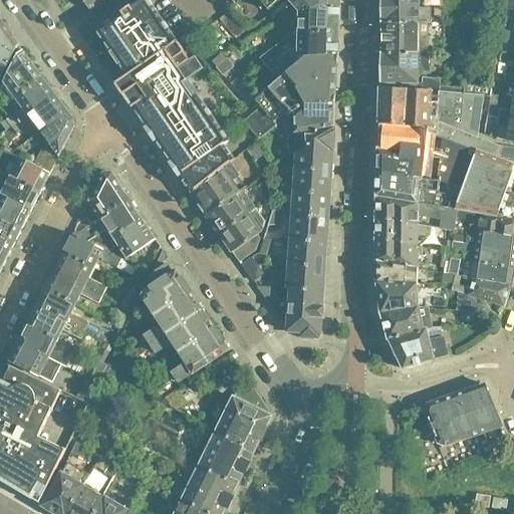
[(80,0),(89,10),(102,0),(80,0)]
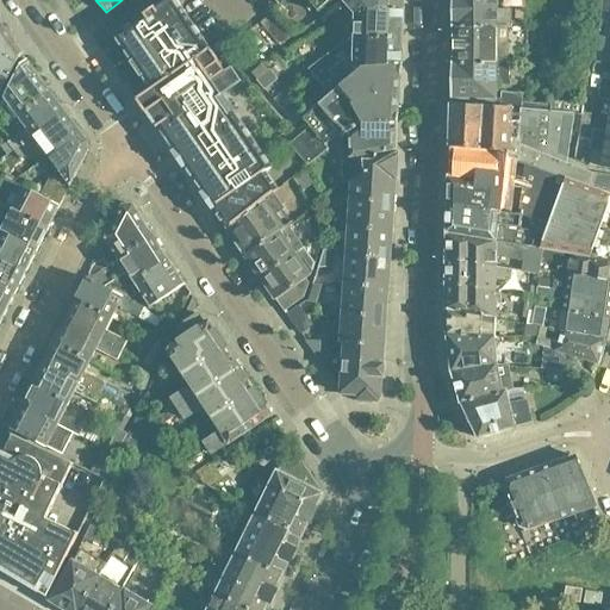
[(166,0),(155,8),(154,7),(143,14),(144,16),(116,36),(116,35),(113,36),(114,38),(123,49),(123,50),(124,50),(131,61),(131,62),(132,63),(141,76),(142,76),(151,89),(136,100),(145,113),(147,113),(148,116),(155,126),(156,129),(157,128),(174,151),(174,153),(184,167),(185,167),(203,193),(203,194),(212,209),(213,209),(228,229),(272,194),(278,190),(266,172),(272,168),(212,81),(225,73),(219,63),(218,61),(211,50),(210,49),(175,0),(166,0)]
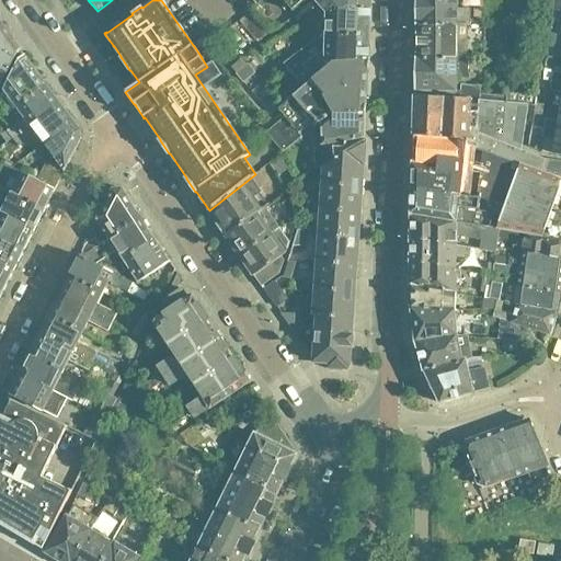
[(285,0),(284,1),(293,11),(306,0),(285,0)]
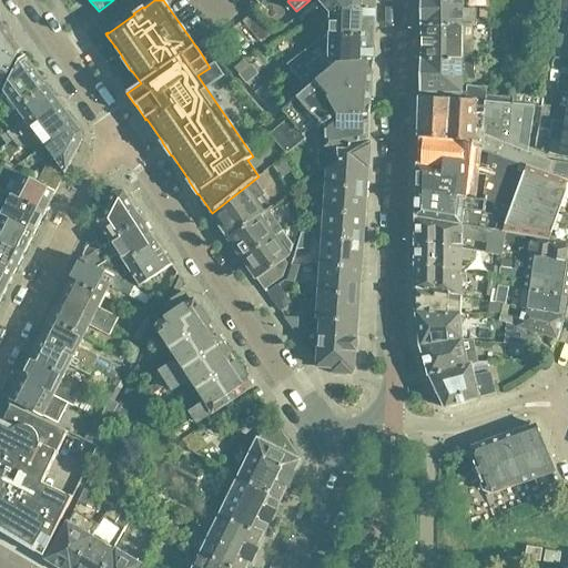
[(375,0),(320,0),(313,6),(323,17),(327,13),(335,12),(337,14),(341,13),(341,11),(344,8),(346,9),(358,8),(359,10),(375,9),(375,0)]
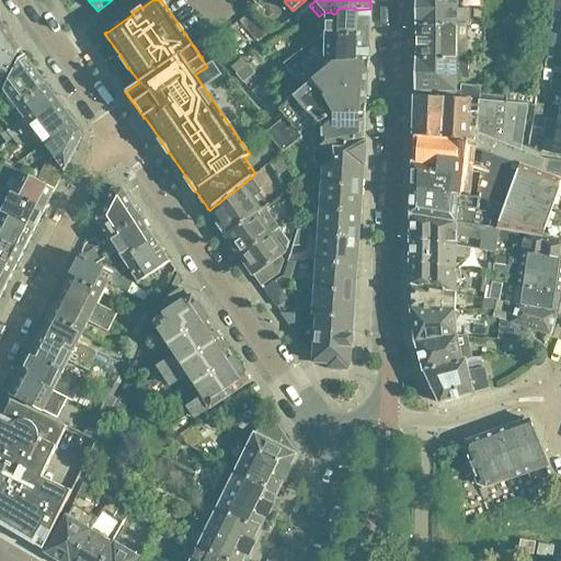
[(456,10),(456,0),(415,0),(415,26),(416,26),(468,26),(469,11),(456,10)]
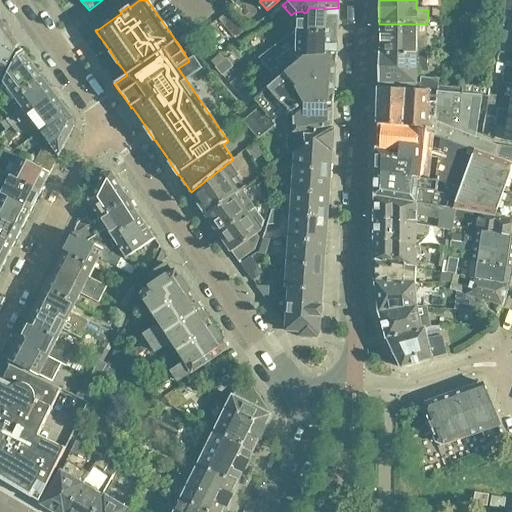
[(337,30),(339,8),(338,8),(324,9),(323,7),(312,8),(310,7),(307,10),(307,12),(304,13),(302,11),(295,12),(295,23),(291,23),(291,34),(291,36),(298,36),(337,30)]
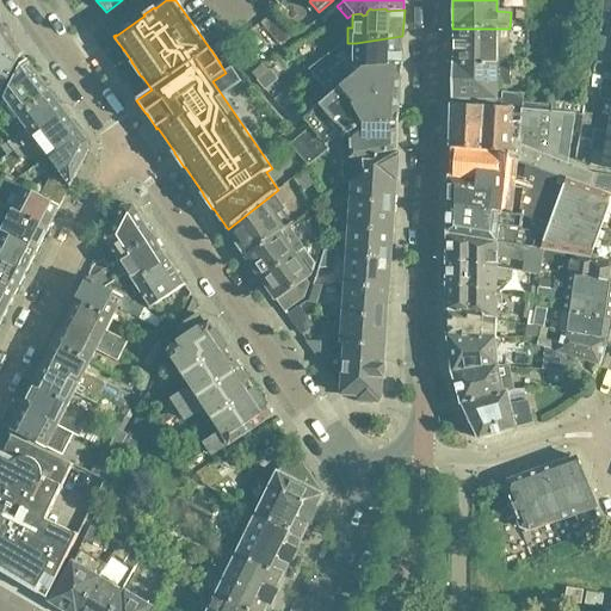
[(294,38),(304,31),(298,24),(289,31),(273,13),(263,23),(281,45),(291,36),(294,38)]
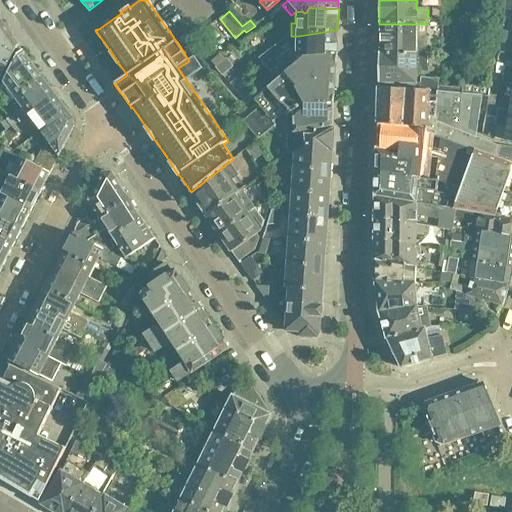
[(0,69),(4,71),(17,45),(0,20),(0,69)]
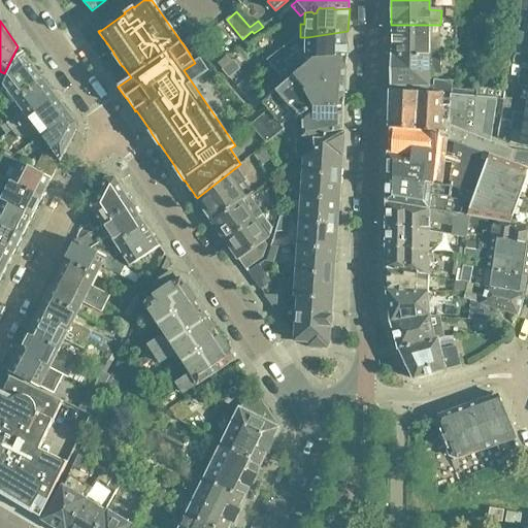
[(392,55),(440,55),(440,25),(392,25),(392,55)]
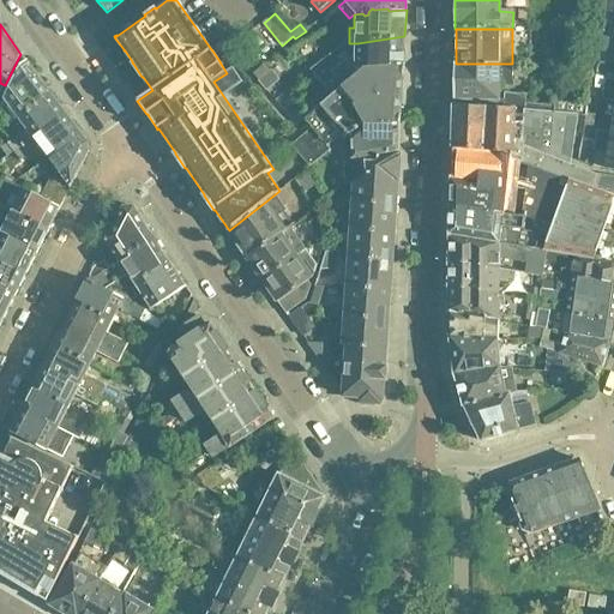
[(311,70),(332,95),(342,86),(362,68),(403,65),(404,65),(405,52),(404,50),(404,36),(357,43),(349,43),(349,41),(311,70)]
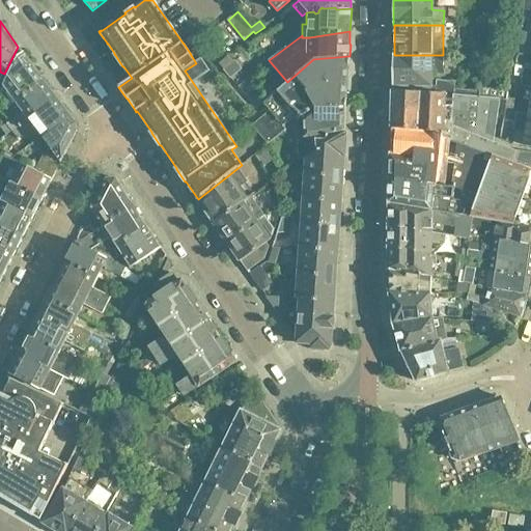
[(530,32),(529,32),(521,31),(519,45),(528,46),(529,42),(530,42),(530,32)]
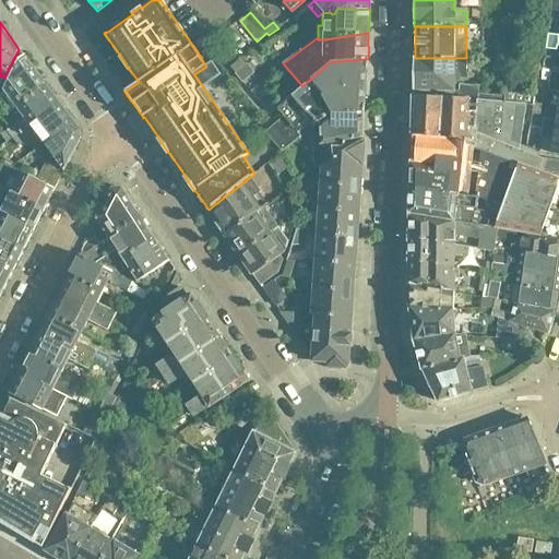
[(46,85),(23,56),(18,60),(2,90),(15,108),(46,85)]
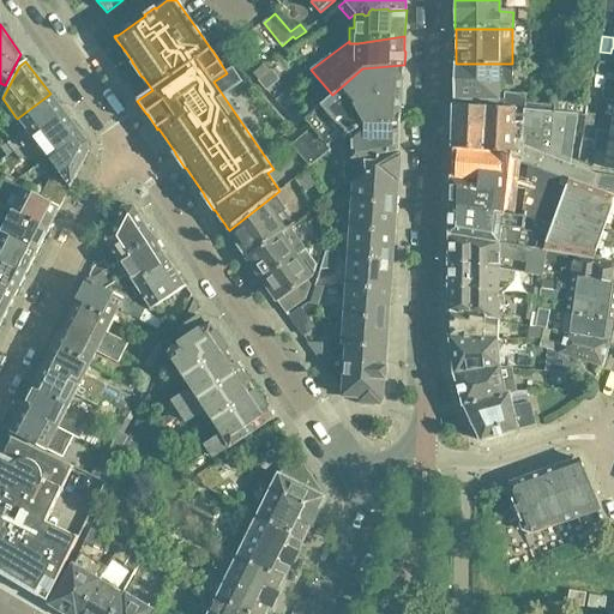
[(511,84),(512,64),(456,64),(455,64),(453,98),(499,101),(499,84),(511,84)]
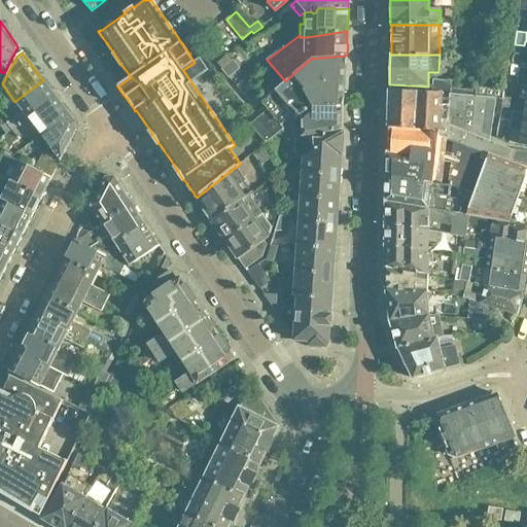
[(293,74),(285,81),(260,102),(268,110),(309,81),(345,82),(346,56),(311,59),(293,74)]
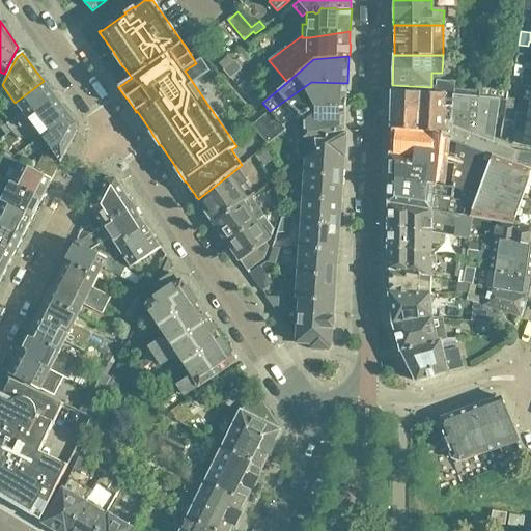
[(223,71),(230,79),(242,68),(234,61),(223,71)]
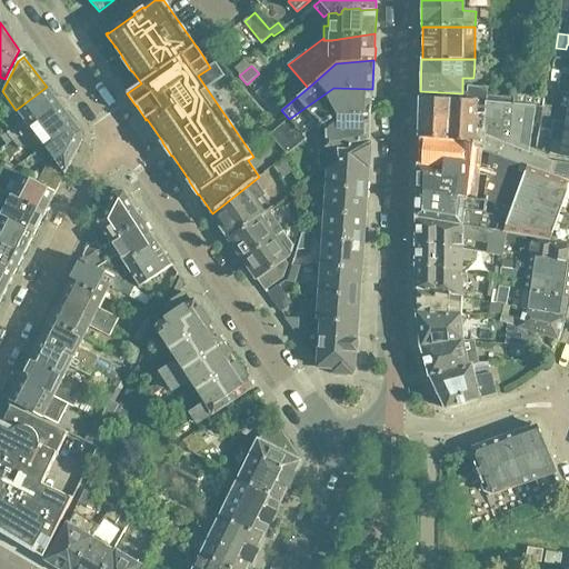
[(568,108),(568,83),(560,82),(558,91),(568,92),(568,107),(568,108)]
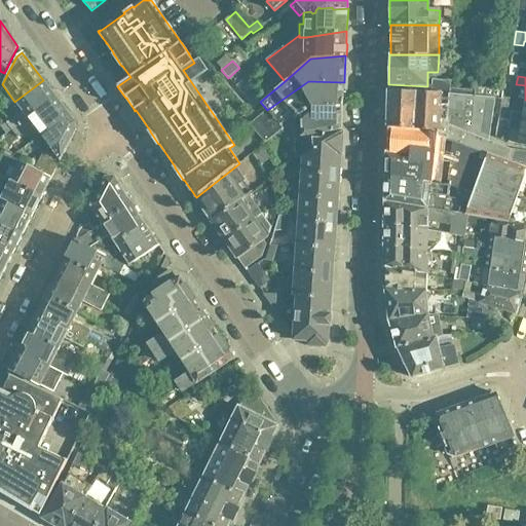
[(451,88),(452,81),(433,79),(431,94),(451,95),(476,97),(494,98),(501,99),(502,90),(477,87),(477,90),(451,88)]
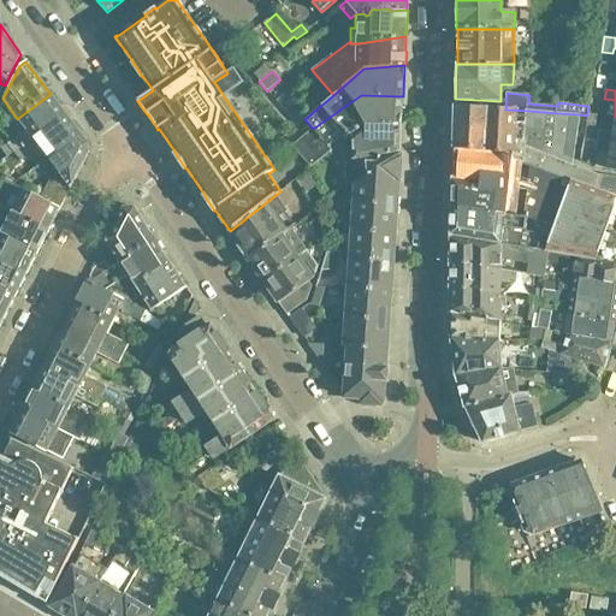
[(0,163),(15,152),(65,113),(51,94),(17,119),(25,129),(6,144),(6,146),(0,149),(0,163)]
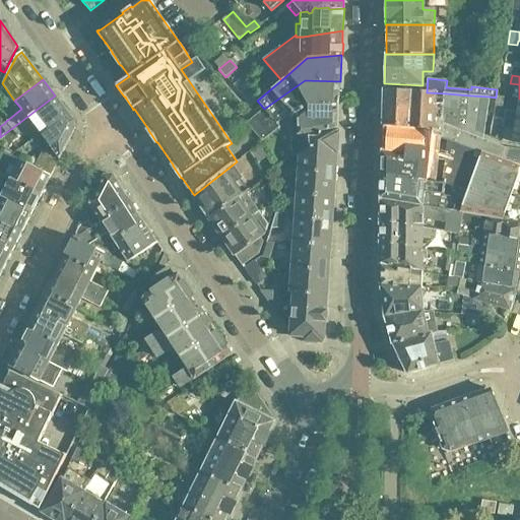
[(338,108),(340,81),(305,80),(264,109),(262,111),(247,123),(248,124),(263,141),(279,127),(280,128),(296,114),(306,106),(338,108)]
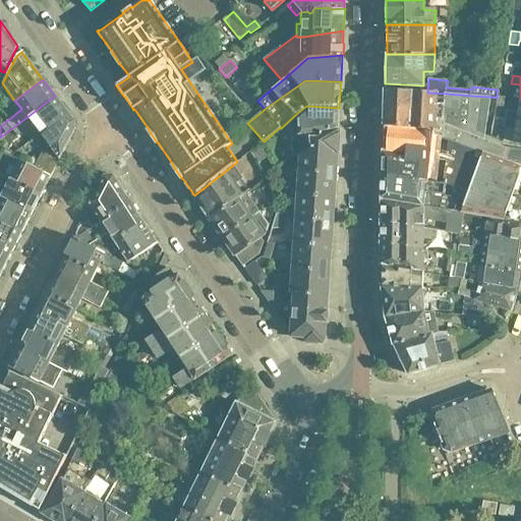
[(484,138),(489,97),(471,96),(447,94),(427,93),(385,90),(385,113),(409,114),(416,116),(484,138)]
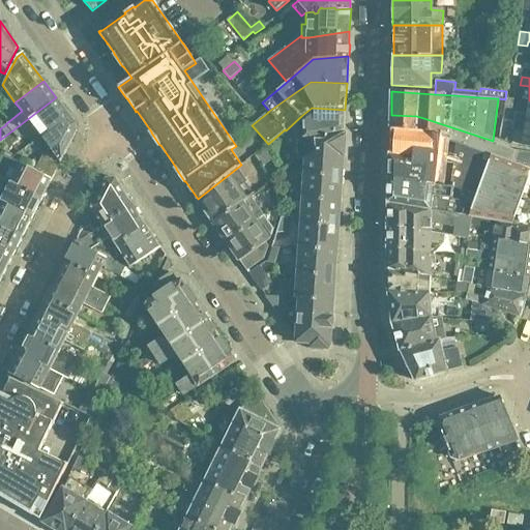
[(40,136),(69,114),(56,97),(12,130),(18,139),(33,127),(40,136)]
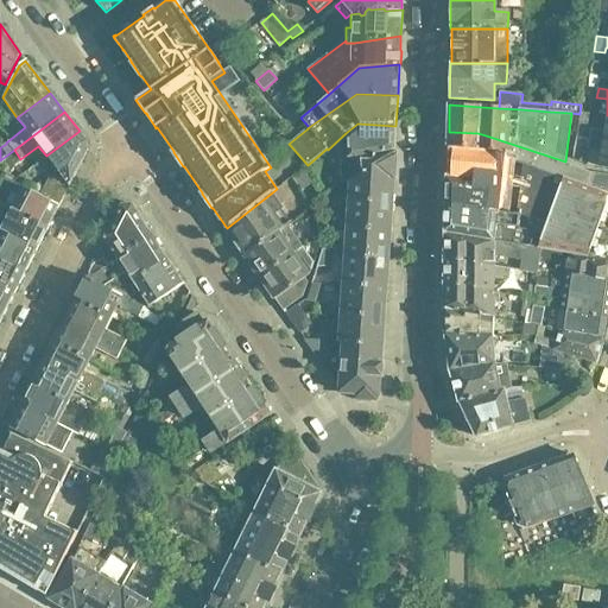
[(589,114),(581,113),(580,125),(588,126),(589,114)]
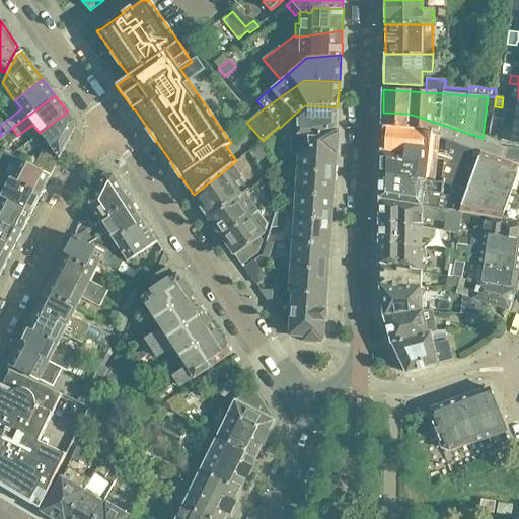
[(518,121),(518,98),(517,113),(505,110),(504,119),(518,121)]
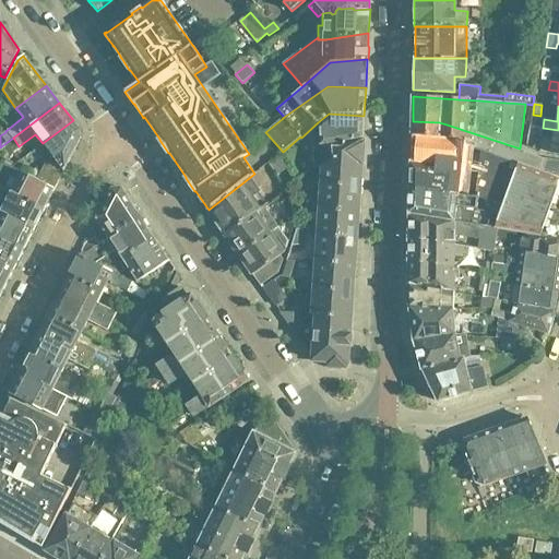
[(313,144),(314,161),(314,167),(319,167),(319,171),(321,169),(332,162),(330,144),(363,138),(364,116),(329,114),(318,122),(320,143),(313,144)]
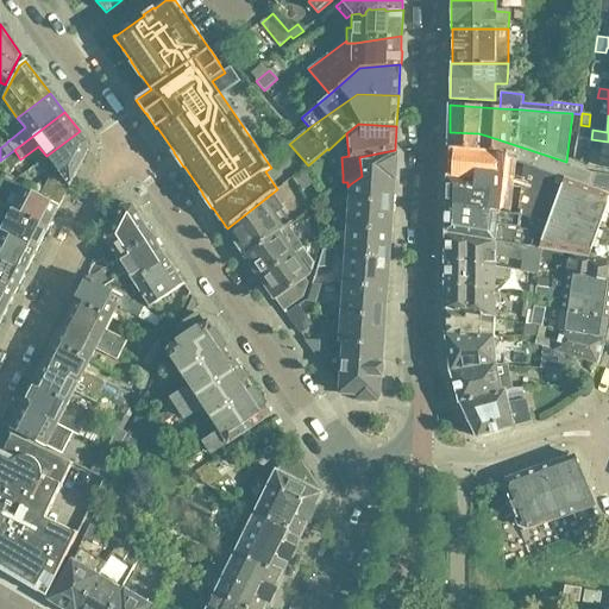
[(58,206),(87,150),(86,139),(80,131),(46,156),(38,163),(49,177),(39,196),(58,206)]
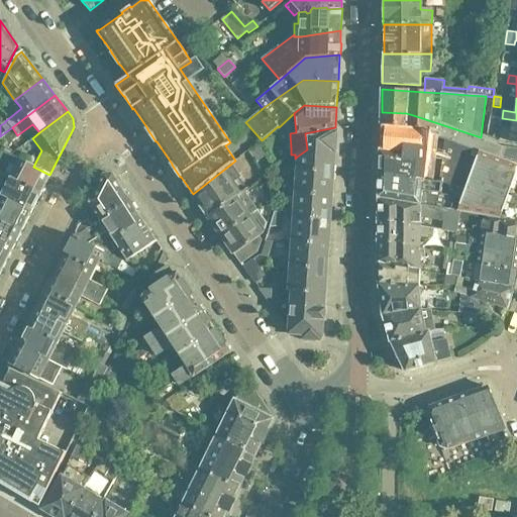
[(481,137),(413,115),(406,113),(382,112),(381,124),(406,126),(479,151),(480,152),(499,158),(503,146),(481,137)]
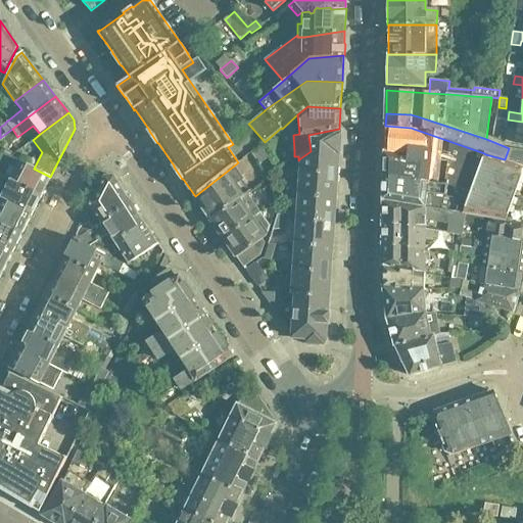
[(522,144),(522,122),(508,120),(506,128),(518,130),(516,143),(522,144)]
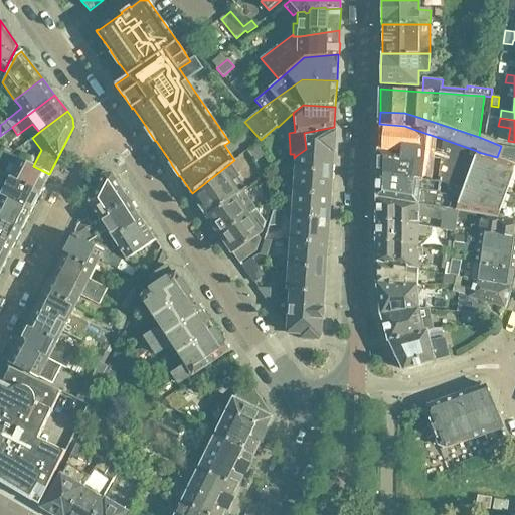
[(477,151),(404,126),(379,124),(379,146),(432,149),(436,157),(454,160),(471,167),(477,151)]
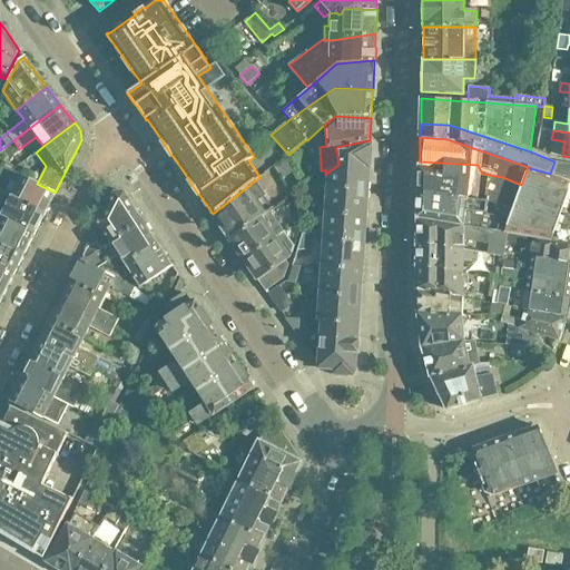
[(369,168),(369,166),(370,166),(371,147),(370,147),(370,140),(336,147),(338,165),(327,173),(327,188),(366,192),(367,182),(369,178),(369,172),(369,168)]
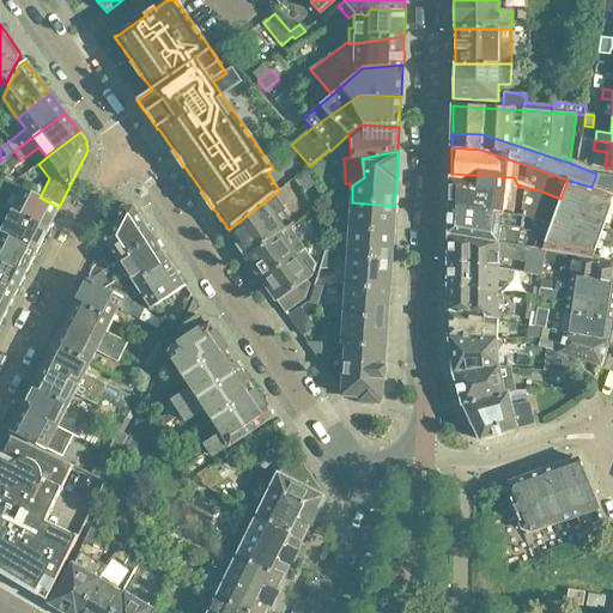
[(305,170),(295,178),(304,193),(315,184),(305,170)]
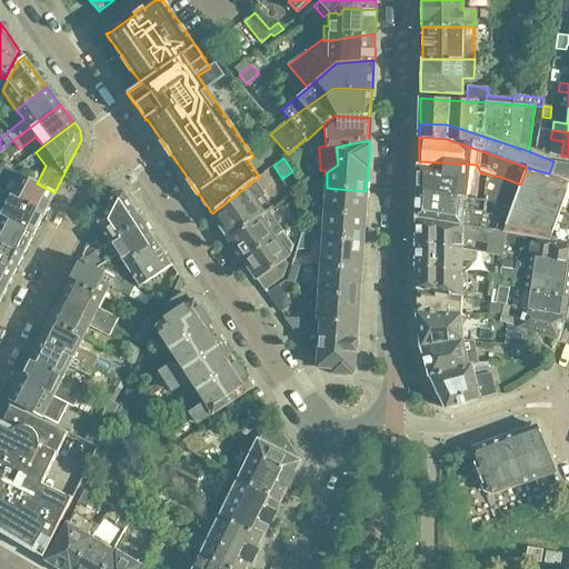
[(520,185),(501,177),(481,173),(477,165),(419,161),(418,186),(419,186),(419,190),(418,190),(418,193),(419,193),(488,202),(511,207),(520,185)]
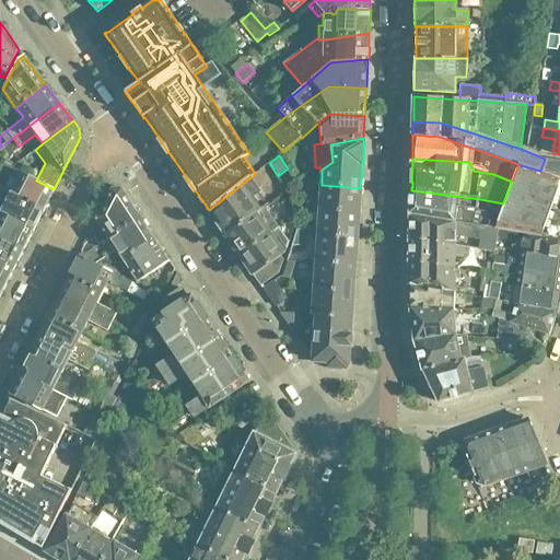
[(54,189),(36,181),(1,163),(0,165),(0,172),(2,173),(0,177),(0,187),(44,209),(54,189)]
